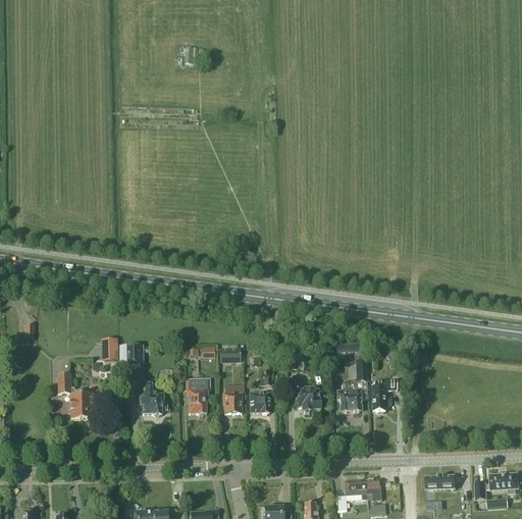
[(188,61),(199,61),(199,56),(212,56),(212,46),(188,45),(188,61)]
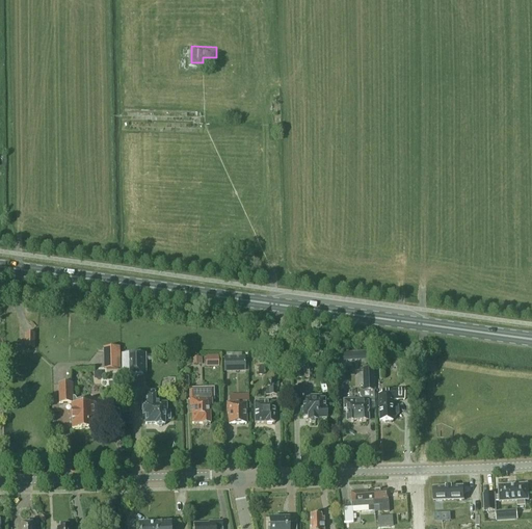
[(34,331),(24,331),(24,346),(34,346),(34,331)]
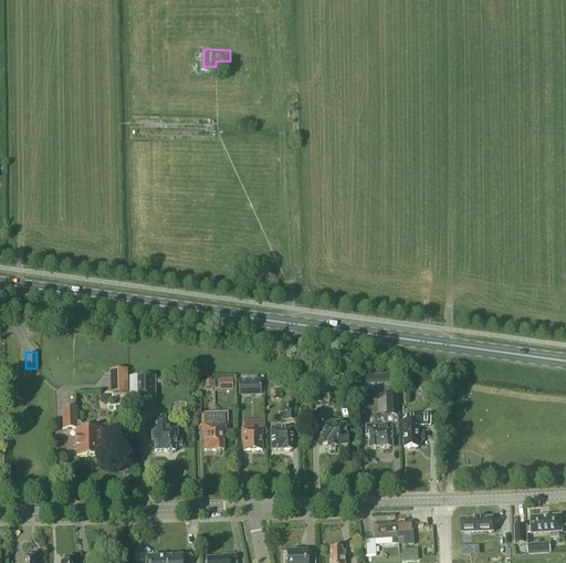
[(127,366),(109,367),(111,391),(128,391),(127,366)]
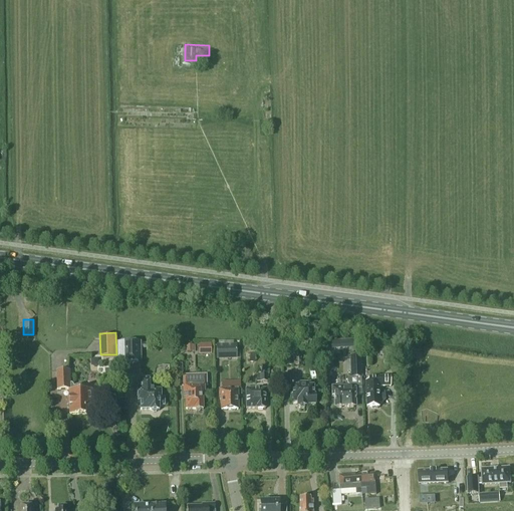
[(141,339),(123,339),(124,360),(142,359),(141,339)]
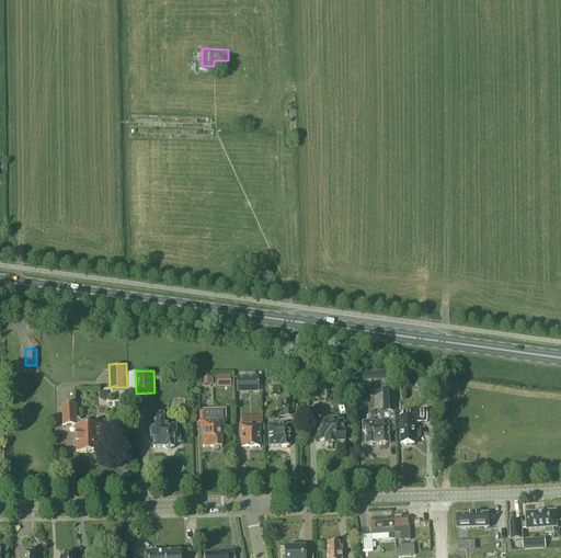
[(230,372),(217,372),(217,383),(231,383),(230,372)]
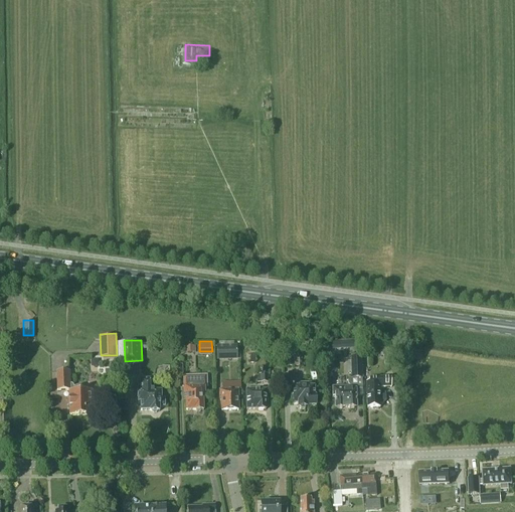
[(237,342),(216,342),(216,357),(237,357),(237,342)]
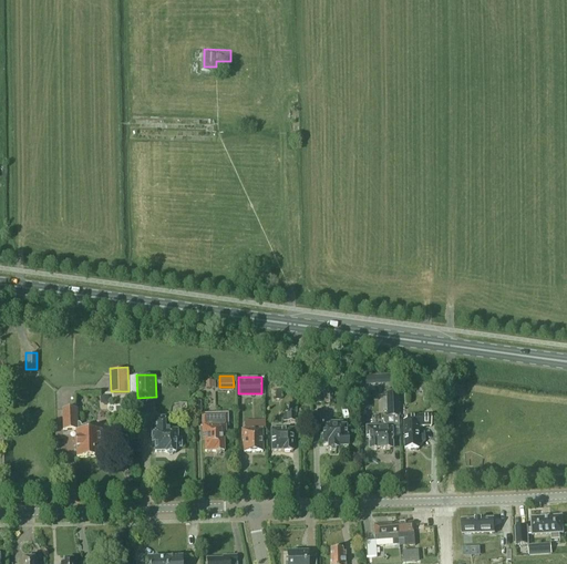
[(315,401),(330,400),(329,382),(315,383),(315,401)]
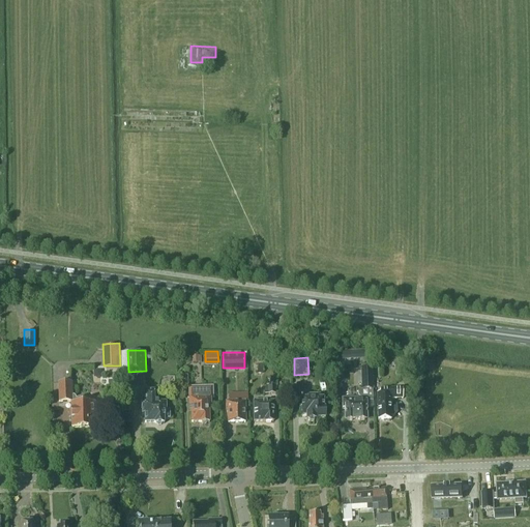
[(360,362),(361,386),(358,386),(357,388),(358,392),(359,393),(359,396),(341,396),(342,407),(344,407),(344,419),(367,418),(366,399),(373,399),(371,361),(360,362)]
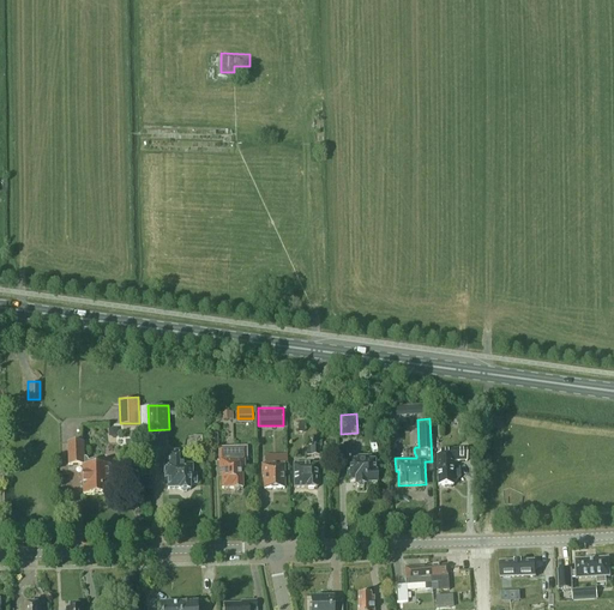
[(108,478),(110,478),(110,464),(100,464),(100,459),(88,459),(88,457),(85,454),(84,454),(83,440),(67,440),(68,463),(85,463),(85,464),(83,464),(83,493),(94,493),(98,493),(108,491),(108,478)]
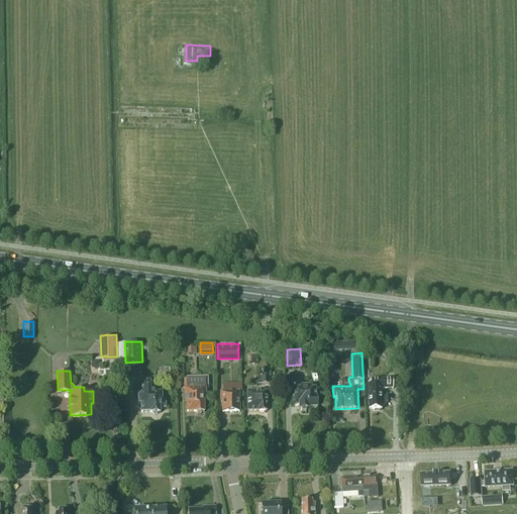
[(269,373),(256,373),(256,382),(269,382),(269,373)]
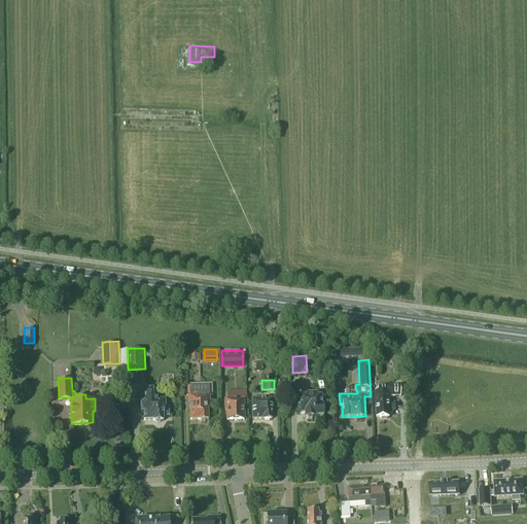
[(210,394),(211,394),(211,381),(187,382),(187,408),(189,408),(190,418),(198,418),(201,418),(202,419),(205,419),(206,418),(208,418),(208,403),(210,403),(210,394)]
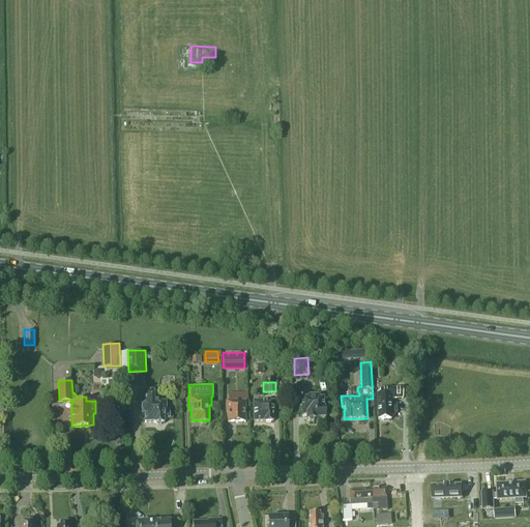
[(391,397),(403,396),(403,385),(380,386),(380,394),(377,394),(378,417),(391,417),(390,412),(394,412),(396,410),(396,402),(393,400),(391,400),(391,397)]
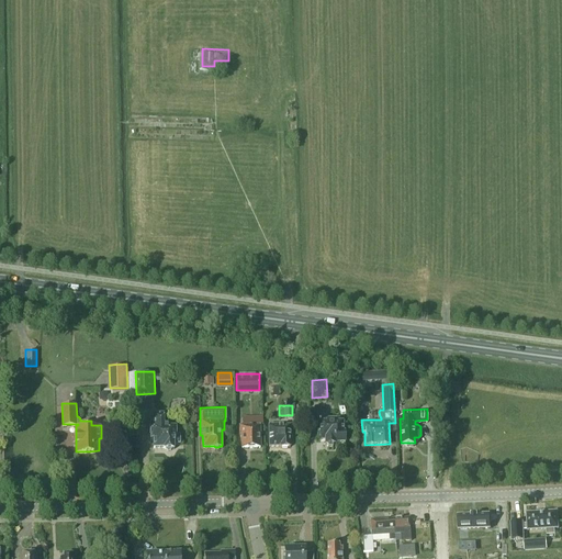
[(171,448),(172,447),(175,447),(175,442),(180,442),(180,433),(176,433),(176,424),(171,424),(171,423),(164,423),(164,414),(164,412),(153,412),(154,423),(150,423),(150,437),(153,437),(154,446),(164,446),(164,447),(166,447),(167,448),(168,448),(169,448),(170,448),(171,448)]
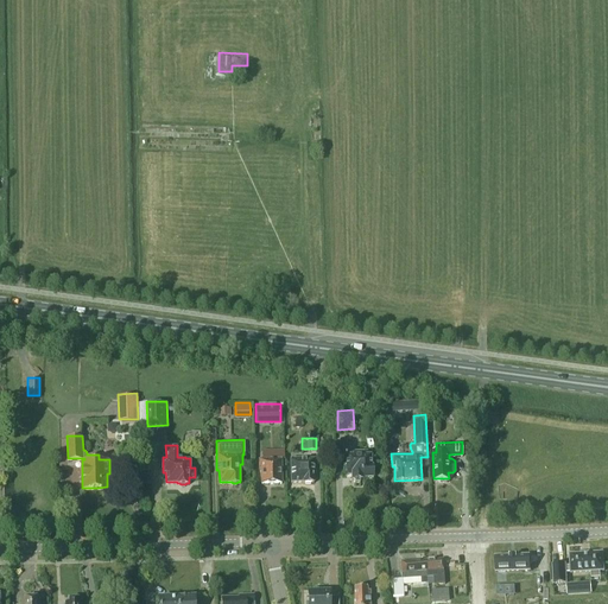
[(363,477),(373,476),(373,463),(372,463),(372,453),(366,453),(366,450),(343,450),(343,464),(346,464),(346,472),(352,472),(352,478),(354,478),(355,479),(360,479),(361,478),(363,478),(363,477)]
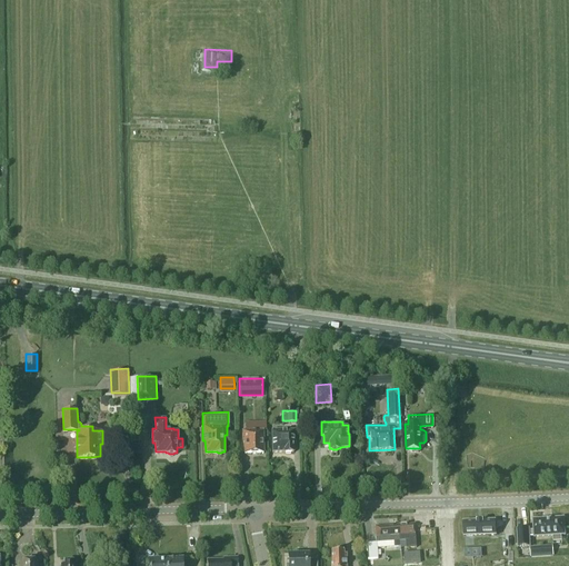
[(293,442),(296,442),(296,428),(285,428),(285,427),(271,427),(271,428),(272,450),(282,450),(293,450),(293,442)]
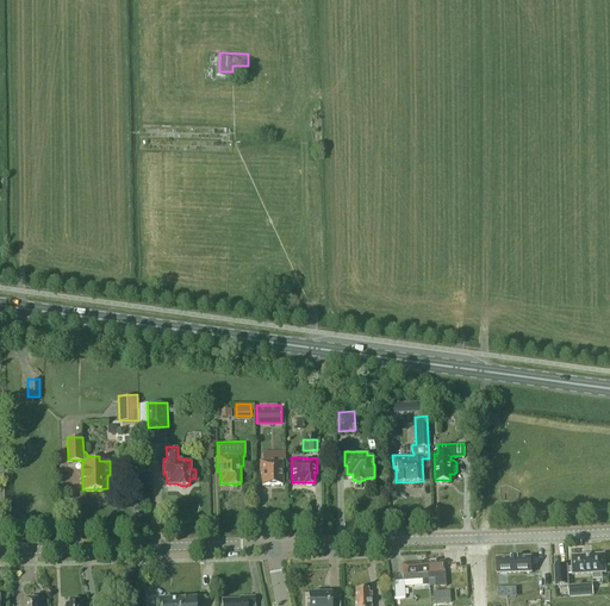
[(262,483),(265,483),(267,485),(271,483),(274,483),(278,485),(280,482),(282,482),(282,458),(260,460),(260,470),(262,470),(262,483)]
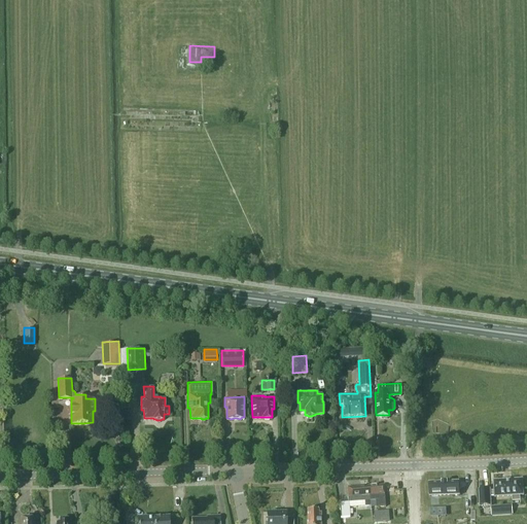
[(522,477),(493,478),(494,494),(523,492),(522,477)]
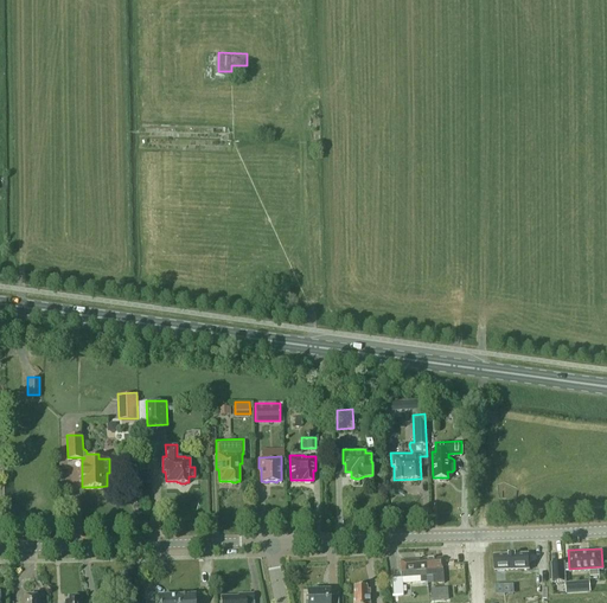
[(528,551),(493,553),(494,568),(529,566),(528,551)]
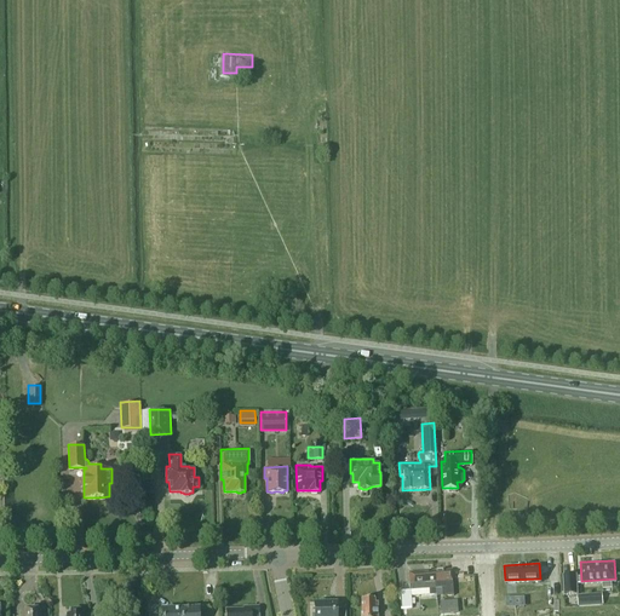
[(434,568),(436,586),(442,585),(442,593),(453,592),(451,566),(434,568)]
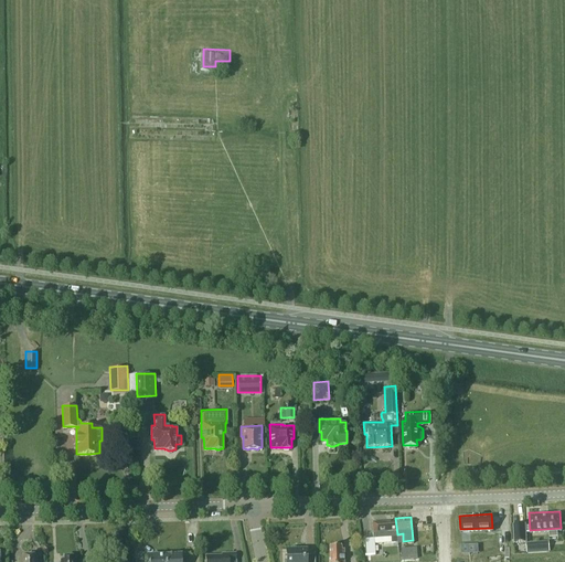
[(397,534),(395,518),(372,520),(373,536),(373,537),(365,537),(366,552),(375,551),(374,542),(391,540),(397,540),(397,534)]
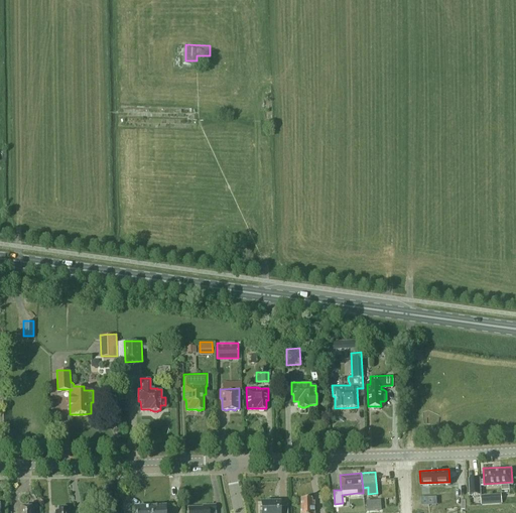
[(313,512),(313,500),(311,500),(311,497),(300,497),(300,512),(313,512)]
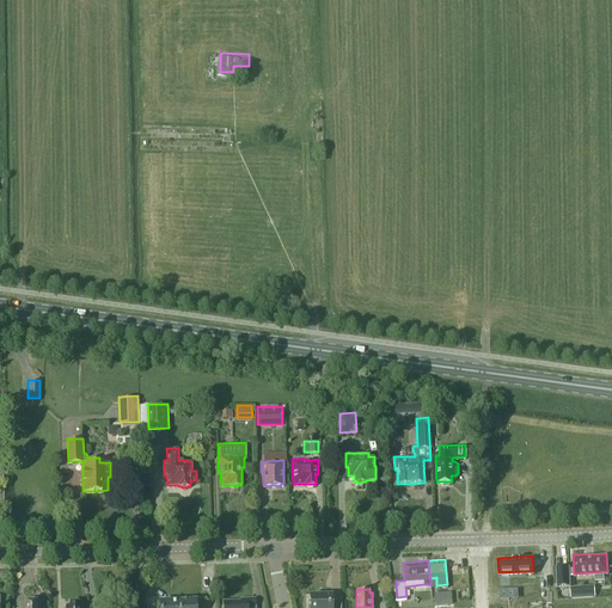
[(341,607),(342,599),(331,599),(331,594),(311,595),(311,607),(341,607)]
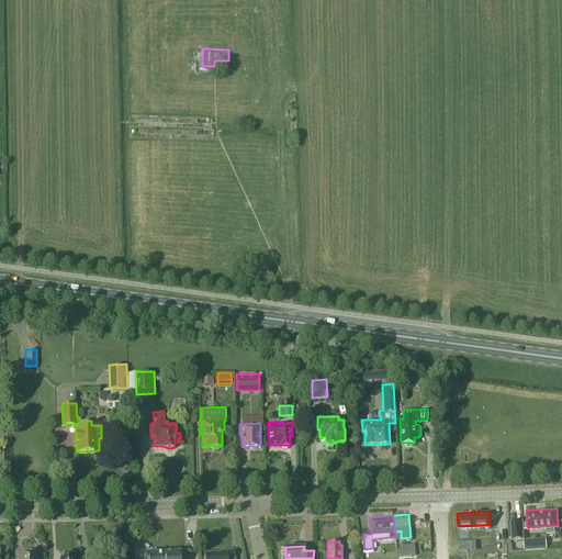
[(235,558),(235,556),(235,548),(221,549),(221,551),(204,552),(204,558),(235,558)]
